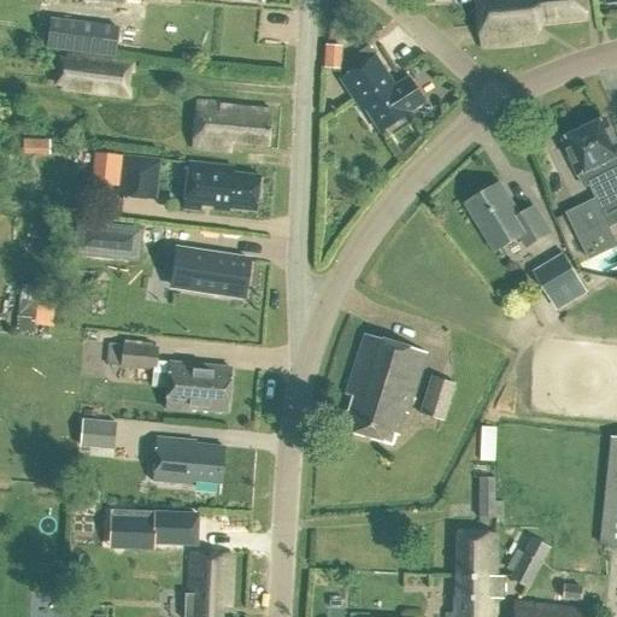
[(588,19),(585,0),(477,0),(483,50),(535,43),(544,24),(588,19)]
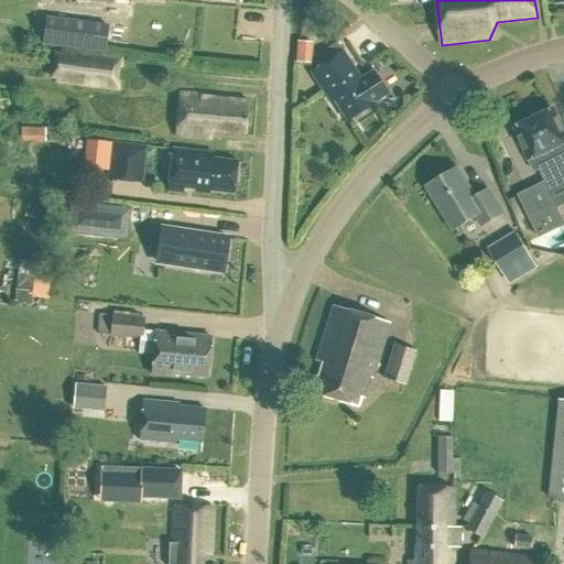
[(45,18),(42,44),(105,53),(108,25),(45,18)]
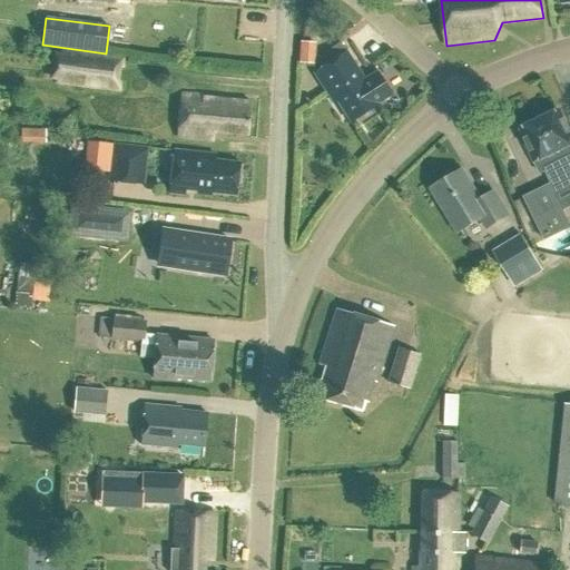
[(120,55),(125,36),(114,33),(110,51),(120,55)]
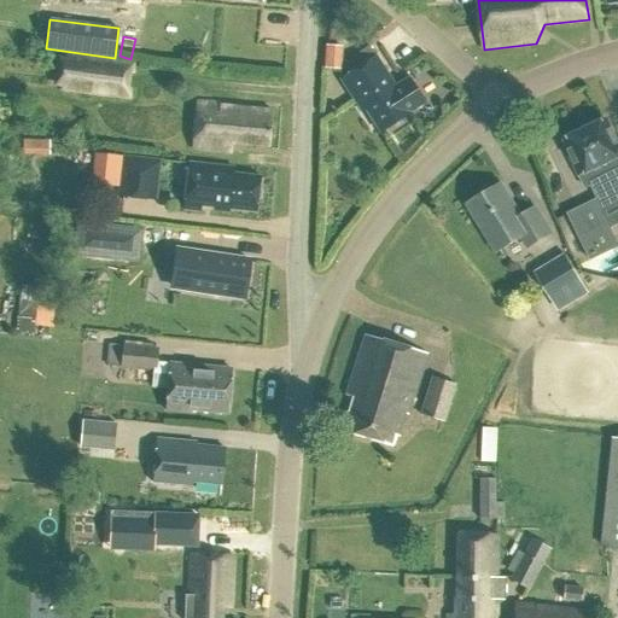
[(326,46),(324,68),(340,69),(343,47),(326,46)]
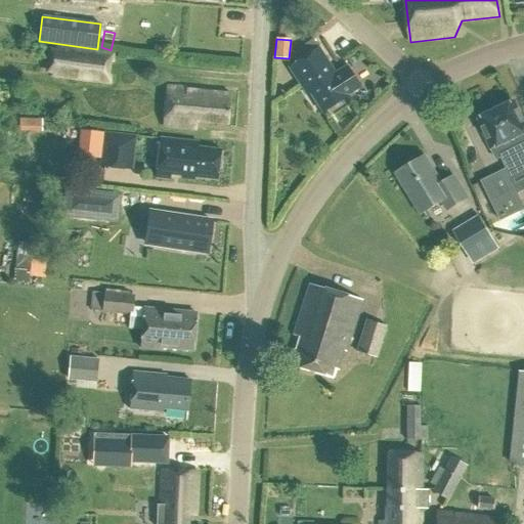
[(48,47),(44,74),(51,75),(50,79),(111,87),(112,76),(110,75),(112,63),(113,63),(115,53),(55,45),(54,48),(48,47)]
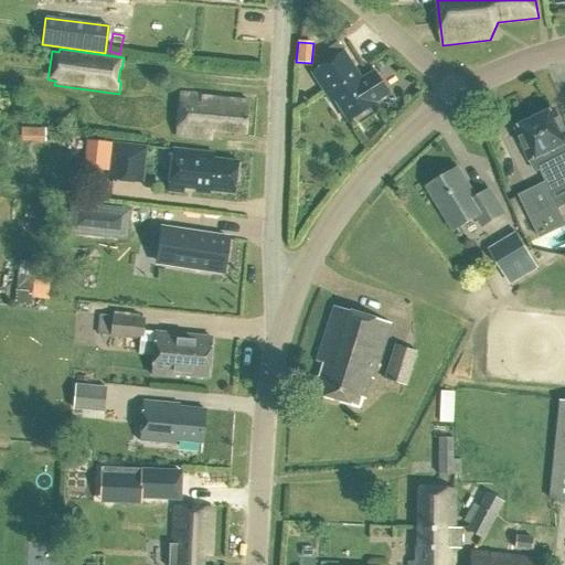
[(361,81),(343,52),(310,73),(330,104),(336,100),(348,121),(374,105),(373,104),(388,94),(374,72),(361,81)]
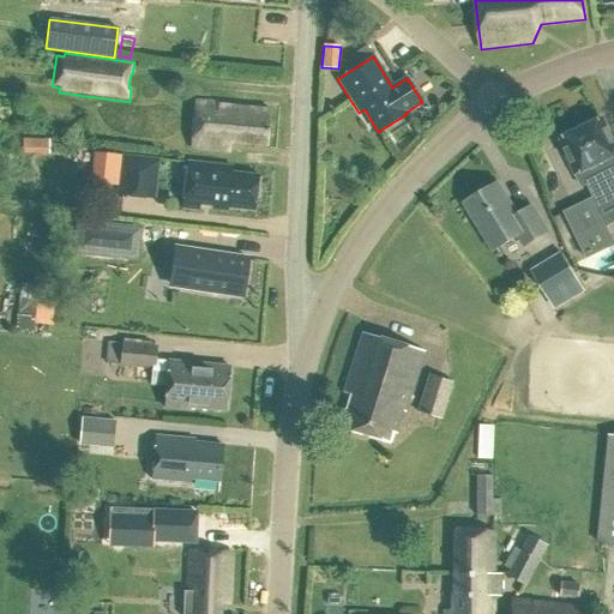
[(270,110),(196,103),(191,150),(229,154),(230,143),(266,146),(270,110)]
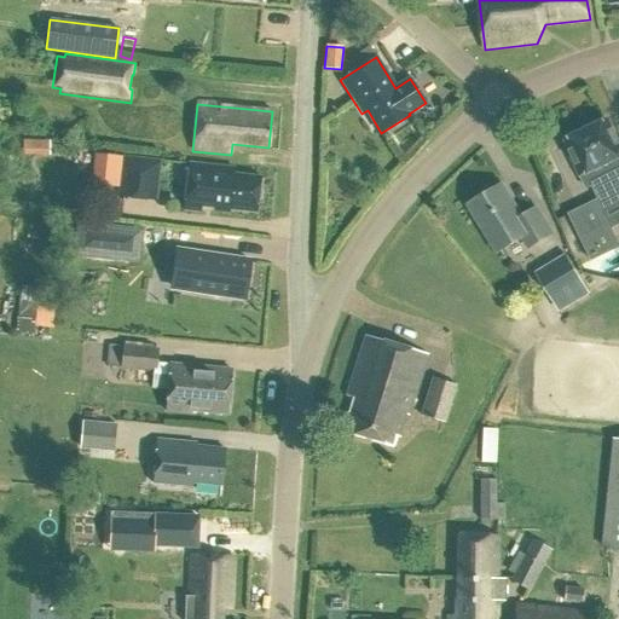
[(614,136),(607,121),(582,133),(577,132),(571,134),(570,139),(567,140),(574,156),(572,157),(582,177),(588,174),(606,210),(618,203),(618,137),(618,134),(614,136)]
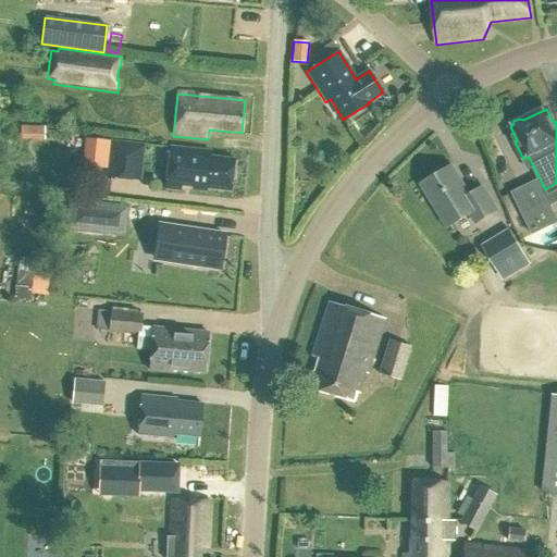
[(21,126),(21,139),(45,139),(45,126),(21,126)]
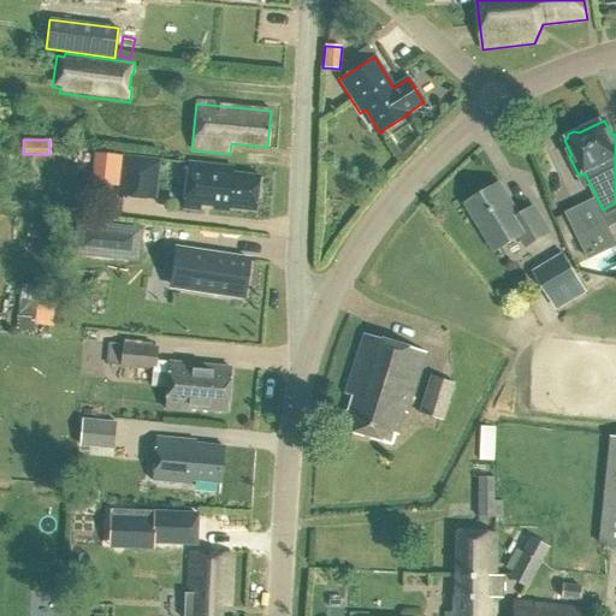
[(119,185),(123,154),(95,150),(92,183),(119,185)]
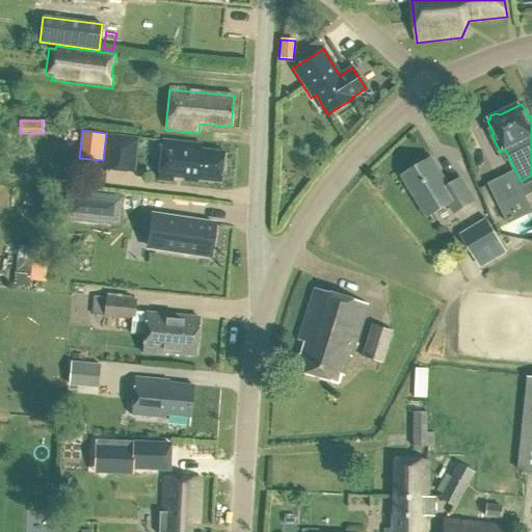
[(103,160),(102,167),(136,170),(139,136),(106,133),(103,160)]
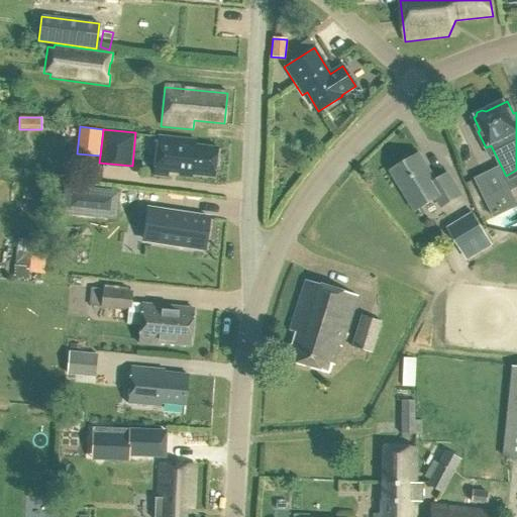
[(195,140),(158,137),(153,177),(167,178),(168,174),(180,175),(180,178),(191,179),(191,176),(214,179),(217,148),(195,146),(195,140)]
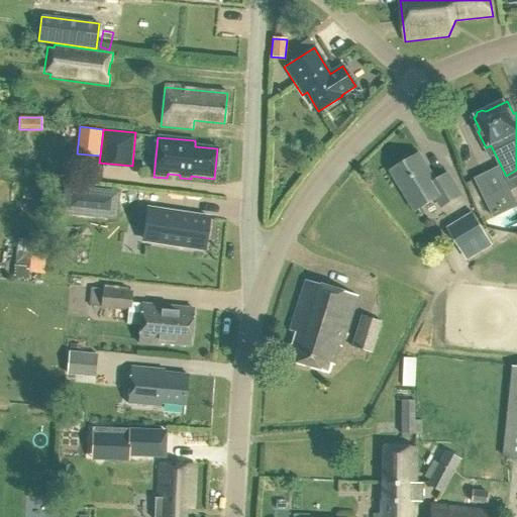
[(435,181),(419,153),(391,172),(415,212),(436,199),(442,208),(461,196),(447,173),(435,181)]
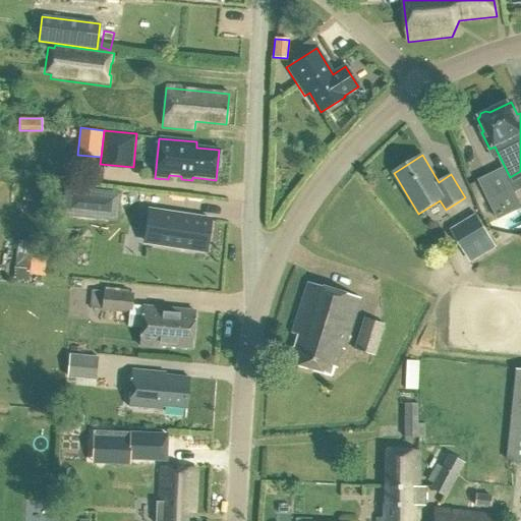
[(478,180),(499,220),(520,209),(520,204),(504,168),(478,180)]
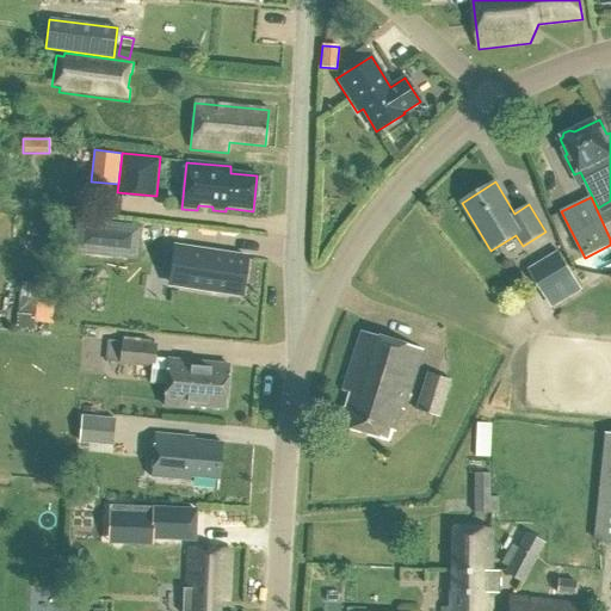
[(146,223),(119,221),(117,240),(144,242),(146,223)]
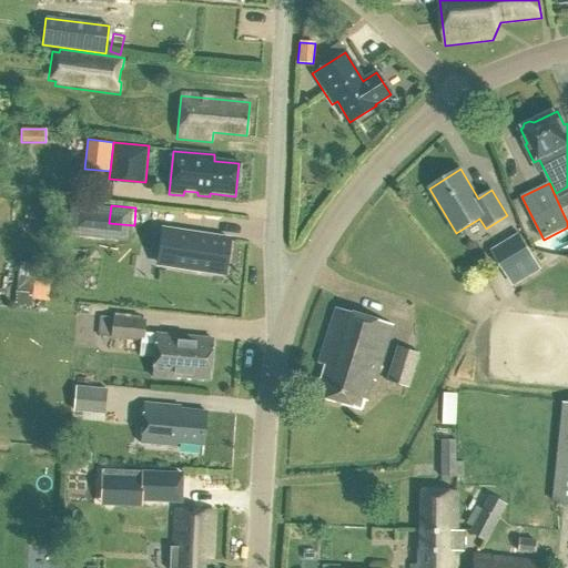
[(493,251),(510,279),(548,255),(530,226),(493,251)]
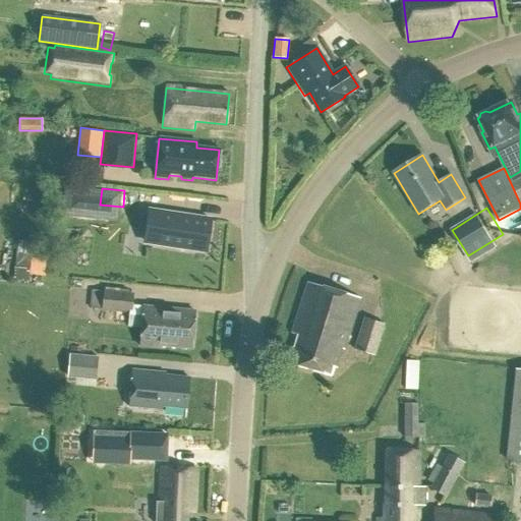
[(157,212),(152,244),(206,251),(210,220),(157,212)]
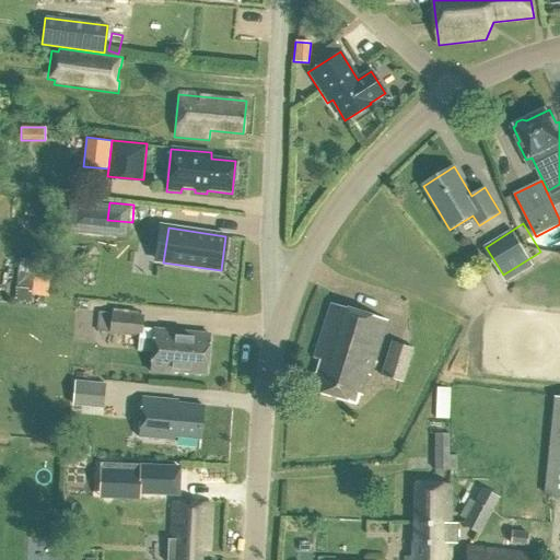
[(14,304),(30,306),(34,264),(18,261),(14,304)]
